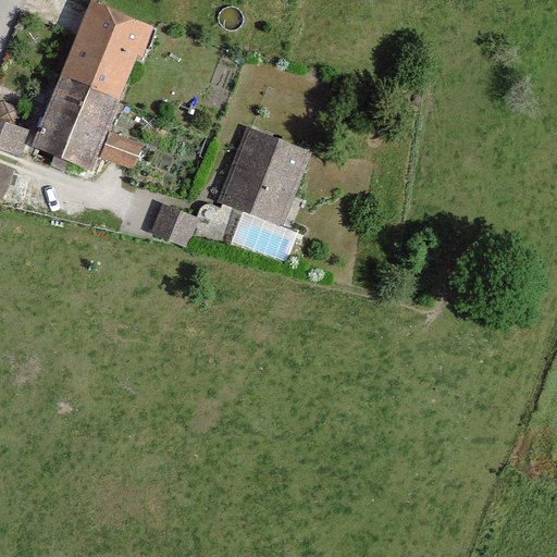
[(145,53),(156,25),(90,0),(61,77),(122,100),(140,51),(145,53)]
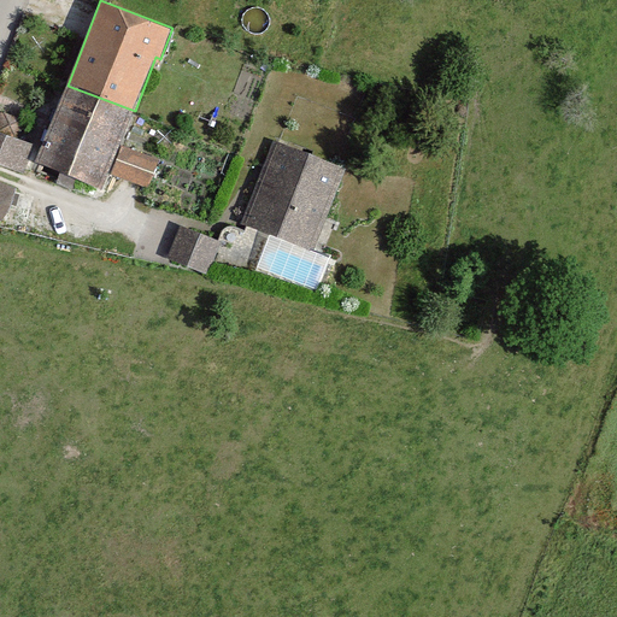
[(36,163),(103,189),(135,111),(68,86),(36,163)]
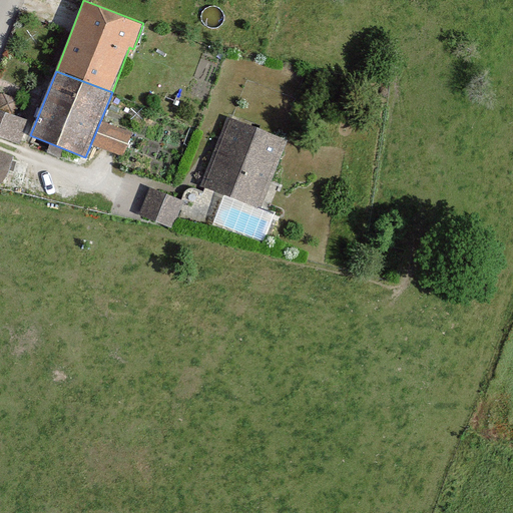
[(0,135),(22,144),(30,122),(0,111),(0,135)]
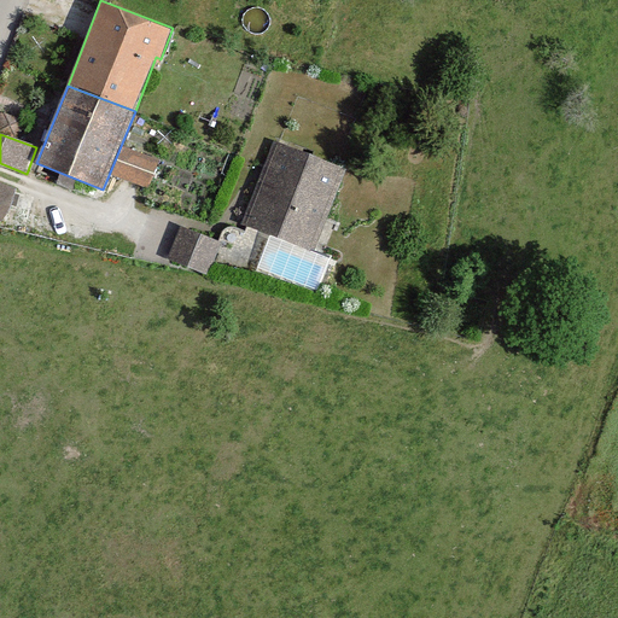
[(313,252),(345,168),(273,140),(240,226),(313,252)]
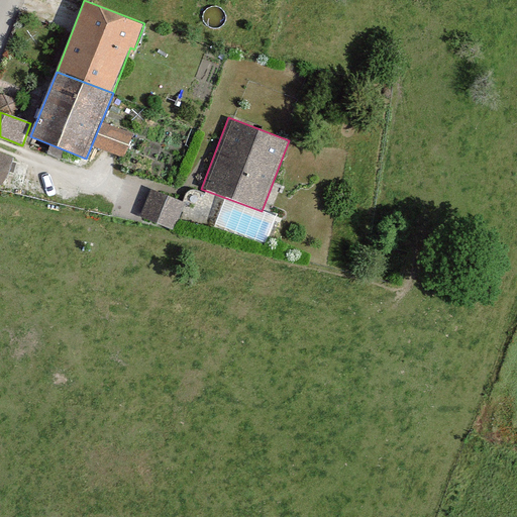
[(104,119),(95,142),(127,154),(135,131),(104,119)]
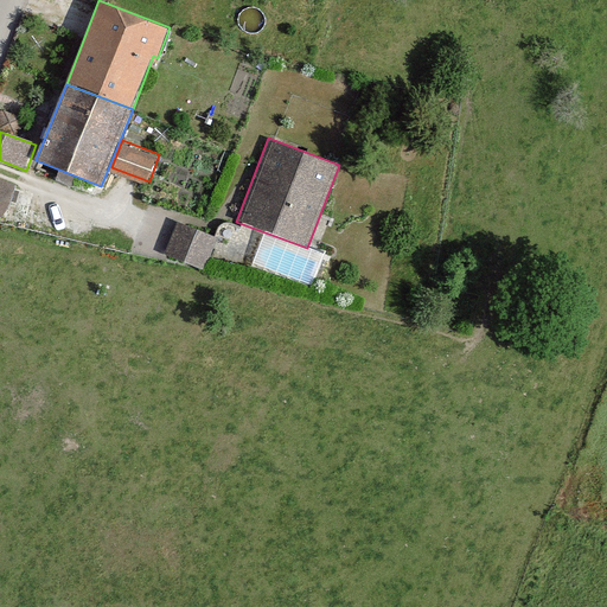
[(0,216),(13,189),(0,181),(0,216)]
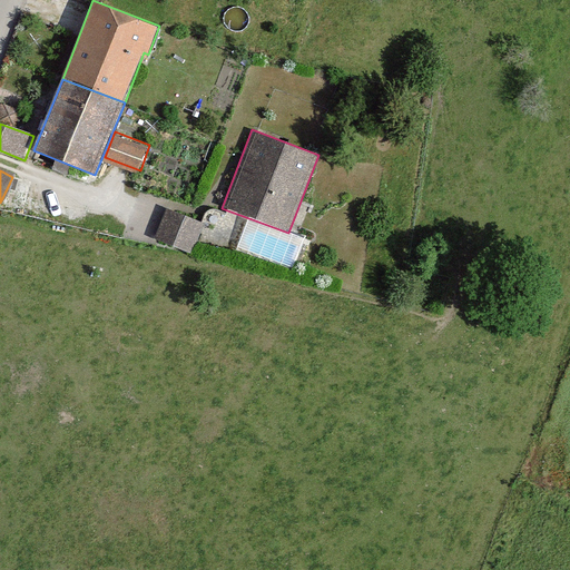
[(193,253),(204,224),(167,208),(155,238),(193,253)]
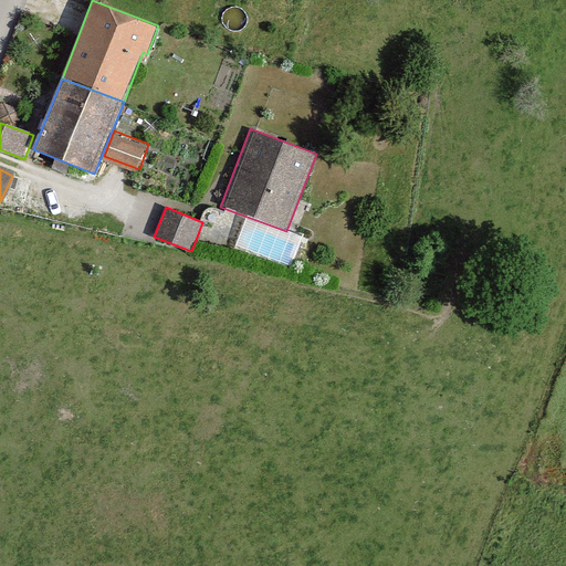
All buildings are outlined.
